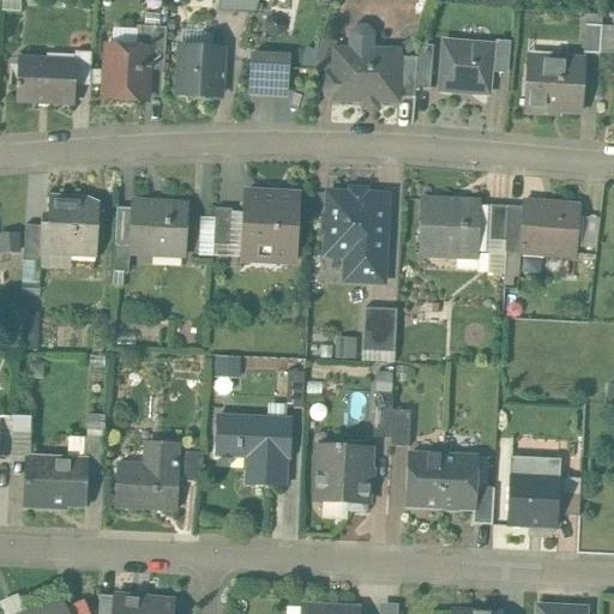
[(234,13),(234,0),(218,0),(218,12),(234,13)]
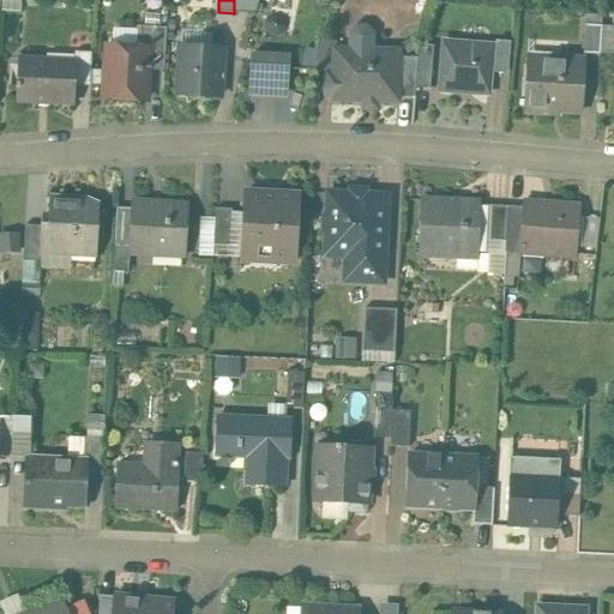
[(235,0),(235,13),(253,14),(257,0),(235,0)]
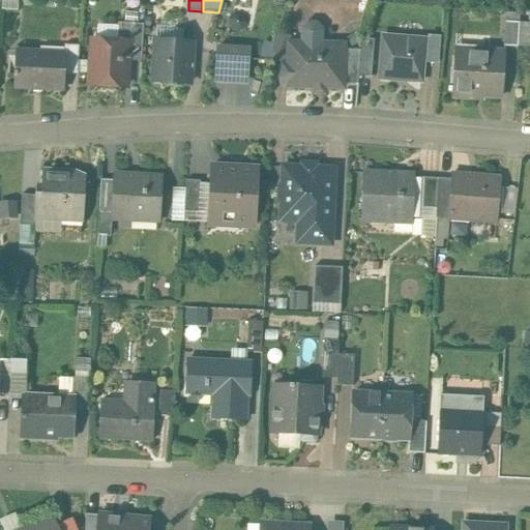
[(505,22),(505,26),(504,47),(518,48),(519,23),(505,22)]
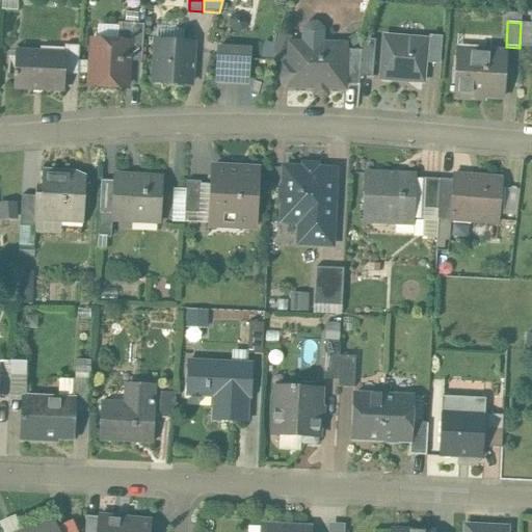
[(127,60),(141,61),(143,24),(122,23),(121,42),(128,43),(127,60)]
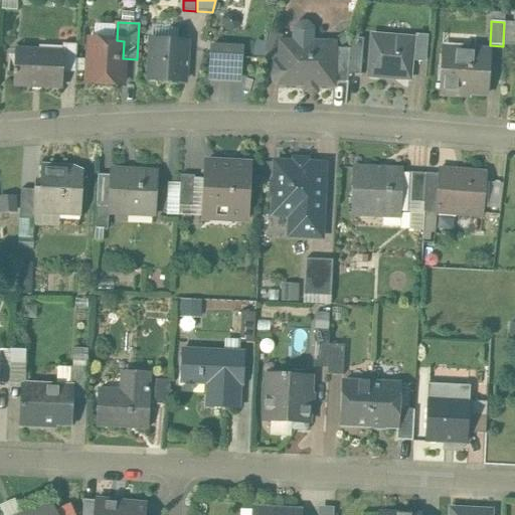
[(281,41),(281,34),(269,34),(262,58),(280,59),(280,41),(281,41)]
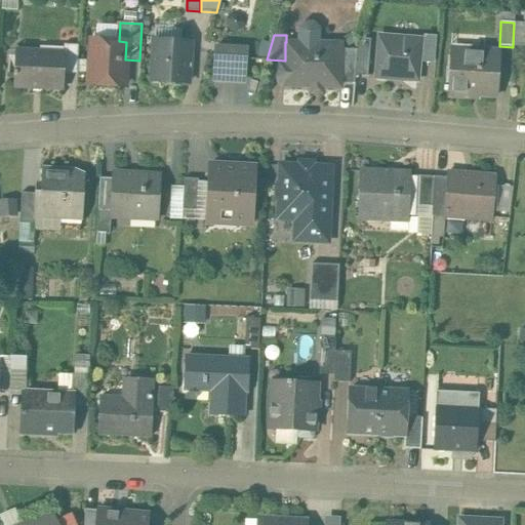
[(376,77),(410,80),(411,80),(415,80),(416,80),(419,40),(380,37),(379,38),(376,77)]
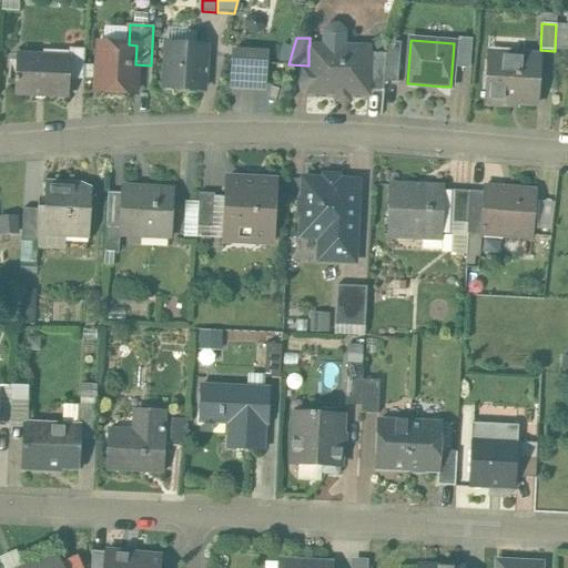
[(401,42),(387,41),(386,53),(384,81),(397,82),(401,42)]
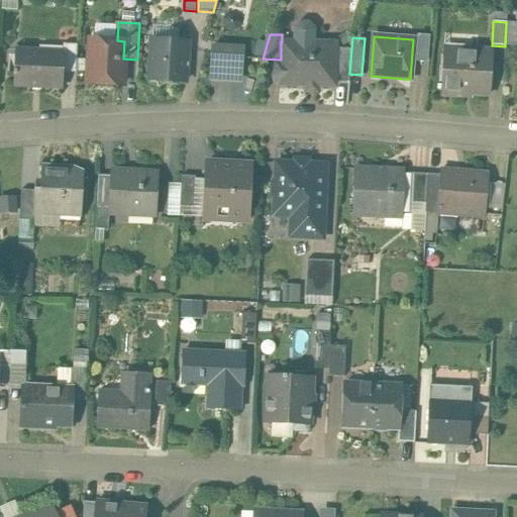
[(124,41),(117,40),(90,38),(88,83),(121,85),(123,59),(124,41)]
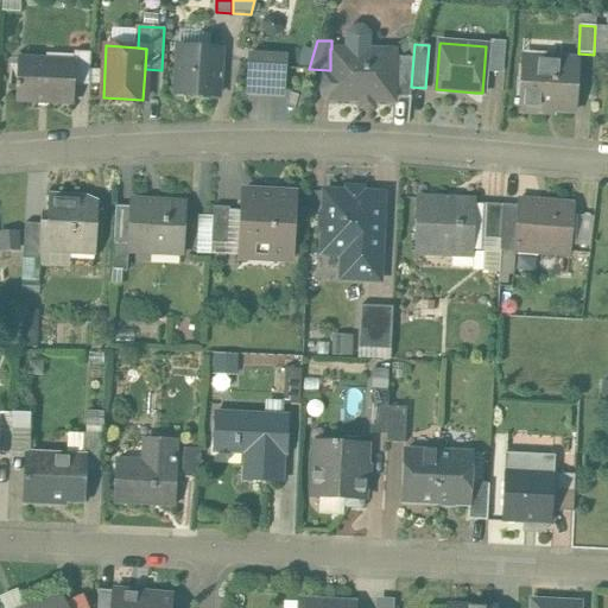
[(220,50),(189,48),(188,48),(179,48),(176,94),(216,96),(220,50)]
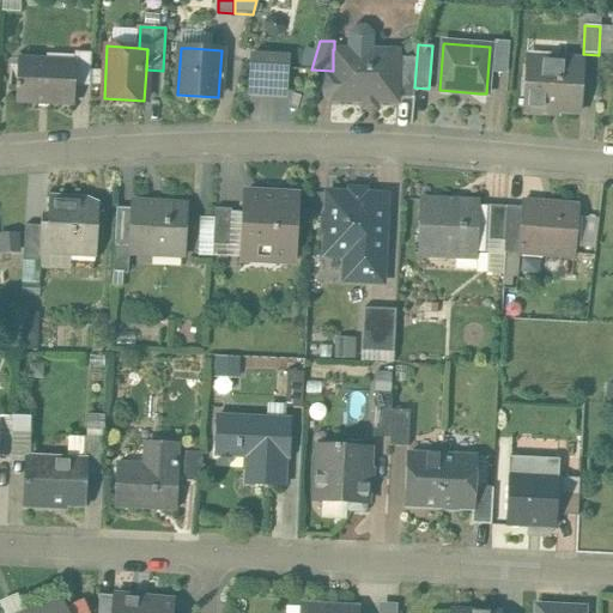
[(398,52),(366,50),(334,49),(333,49),(333,71),(333,74),(326,74),(322,83),(323,90),(325,98),(333,98),(333,101),(394,102),(396,102),(396,97),(398,58),(398,52)]
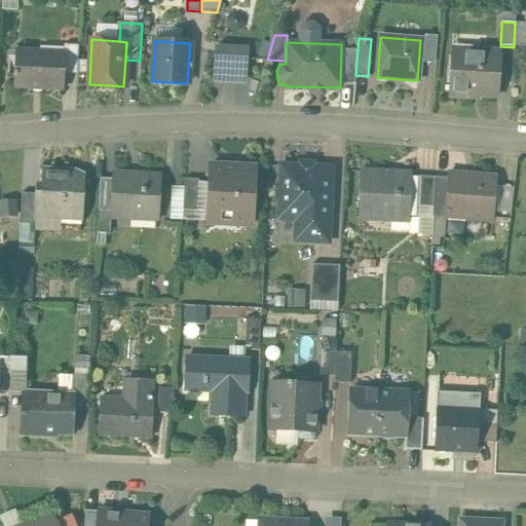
[(64,45),(64,53),(63,74),(77,74),(78,45),(64,45)]
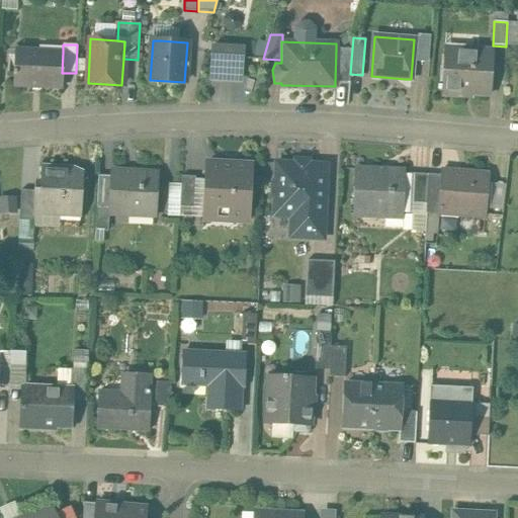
[(243,48),(239,48),(212,47),(210,77),(240,79),(241,79),(243,48)]
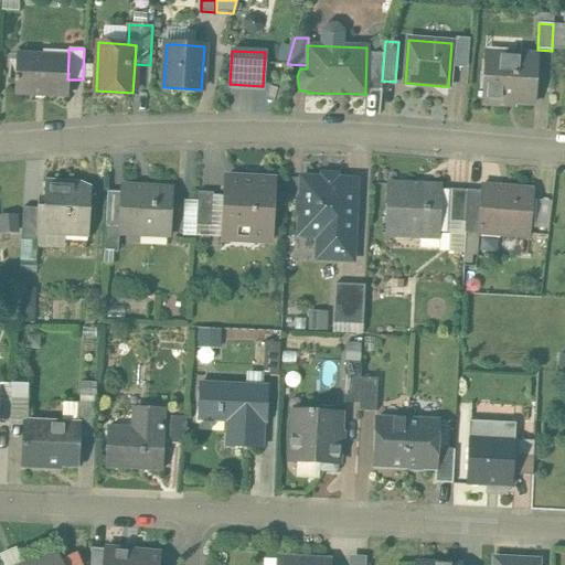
[(365,89),(381,91),(382,81),(384,53),(366,53),(365,89)]
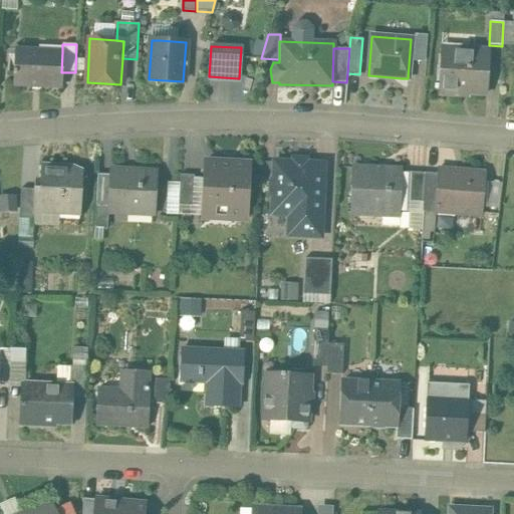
[(486,96),(488,76),(489,51),(455,49),(454,55),(441,54),(439,92),(439,93),(486,96)]
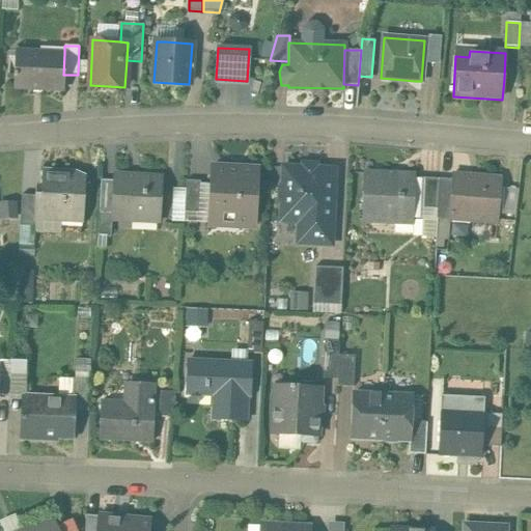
[(63,75),(64,54),(15,52),(14,88),(63,90),(63,75)]
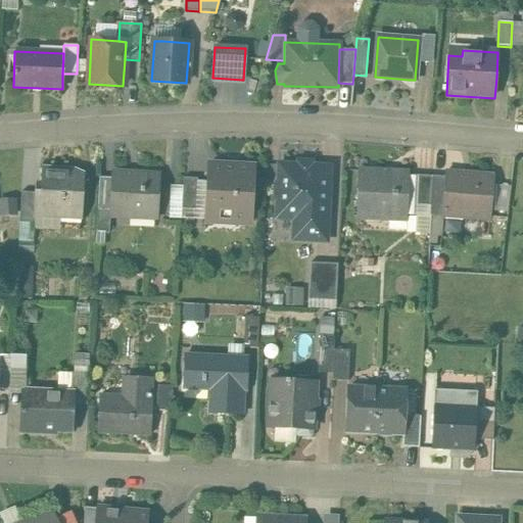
[(254,168),(237,167),(207,165),(204,220),(251,223),(254,168)]
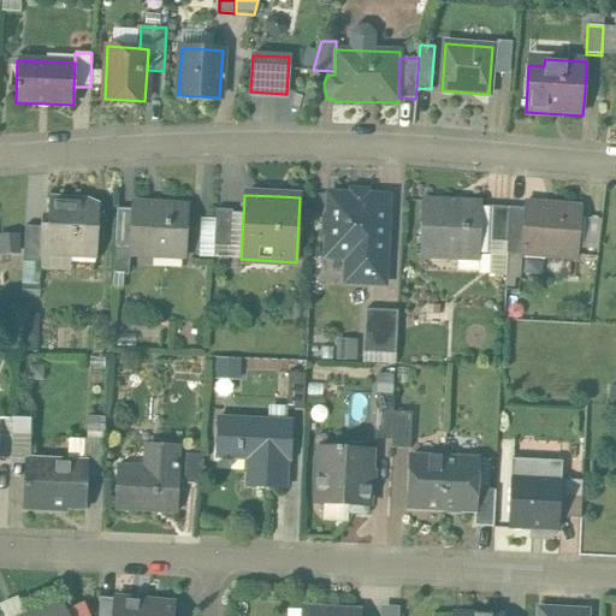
[(325,217),(325,229),(325,231),(326,234),(326,256),(347,258),(347,282),(384,284),(388,199),(388,197),(329,195),(327,214),(325,217)]
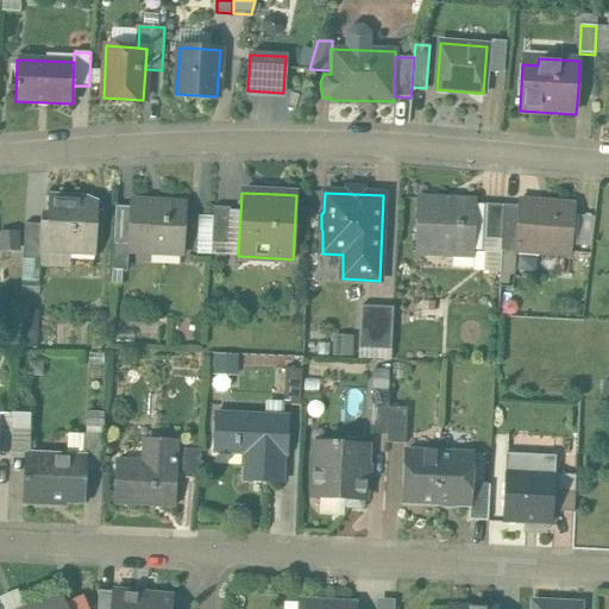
[(96,203),(92,203),(83,202),(83,198),(82,198),(49,196),(48,225),(41,225),(39,248),(93,250),(94,251),(94,250),(96,203)]
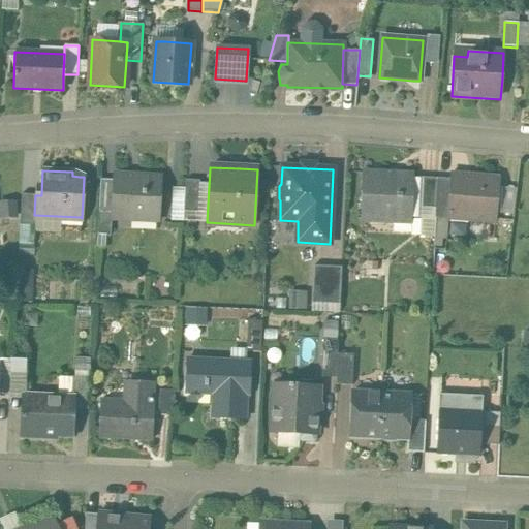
[(412,175),(405,175),(404,175),(363,173),(361,219),(396,221),(398,221),(398,217),(410,218),(412,175)]
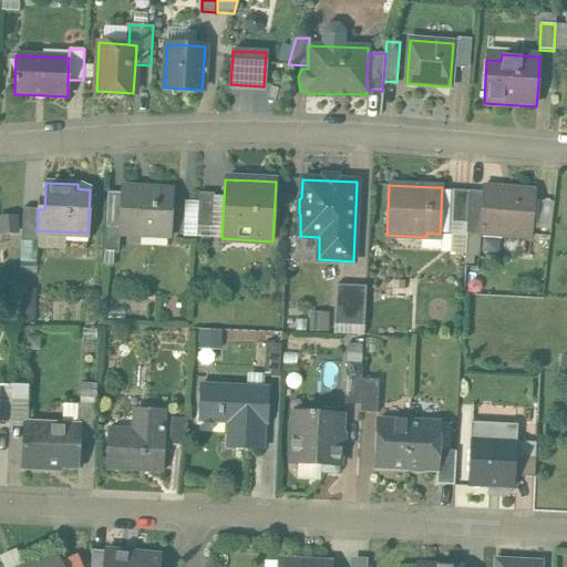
[(119,228),(119,235),(171,237),(173,189),(121,187),(121,193),(119,228)]
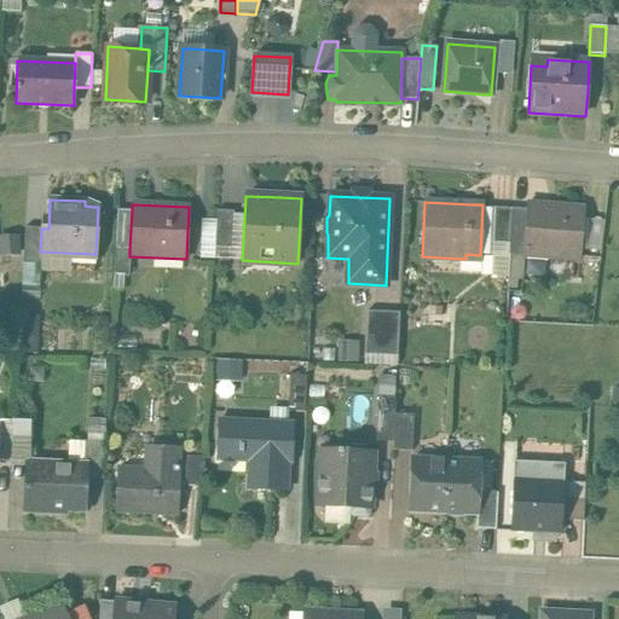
[(580,259),(584,209),(527,204),(526,209),(522,254),(580,259)]
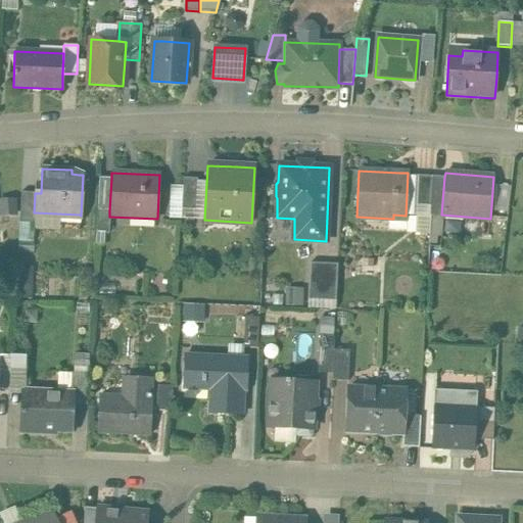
[(431,177),(418,176),(416,205),(430,205),(431,177)]
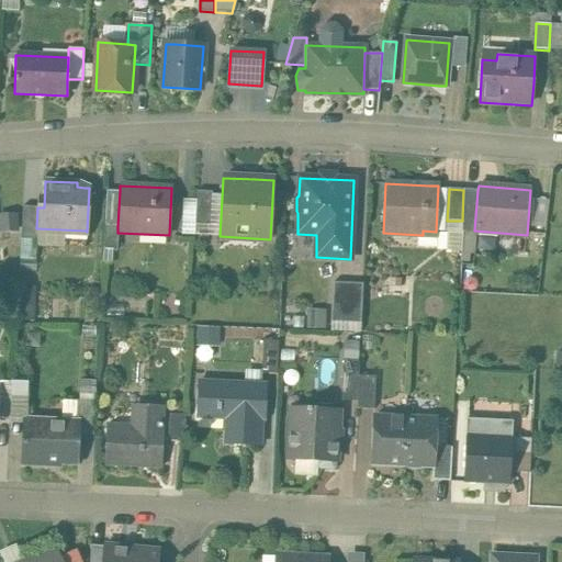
[(462,231),(474,231),(478,190),(463,190),(462,221),(462,231)]
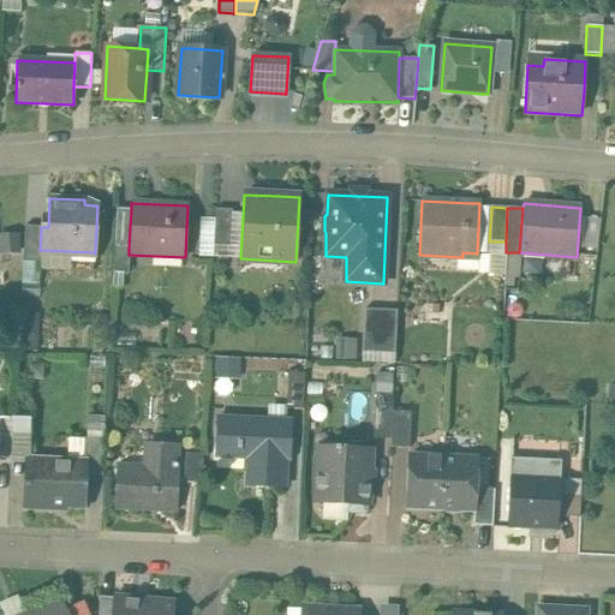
[(114,246),(129,248),(131,209),(117,209),(114,246)]
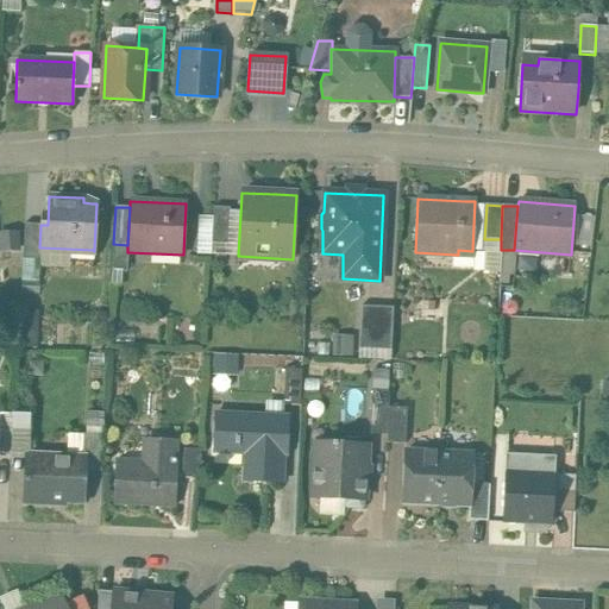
[(213,207),(213,217),(213,218),(212,244),(227,244),(228,209),(228,208),(213,207)]
